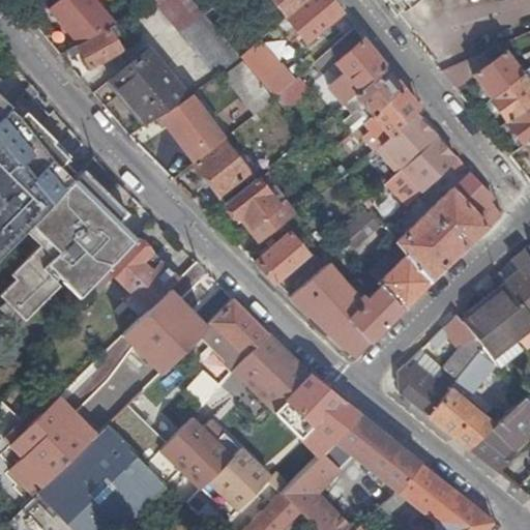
[(242,59),(240,56),(205,15),(192,0),(154,0),(153,1),(216,77),(242,59)]
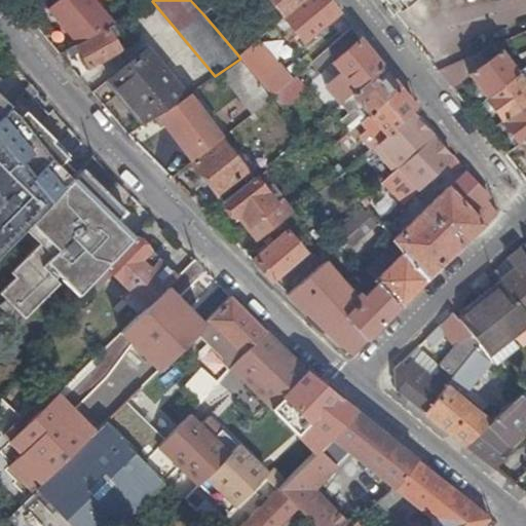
[(270,0),(286,16),(306,0),(270,0)]
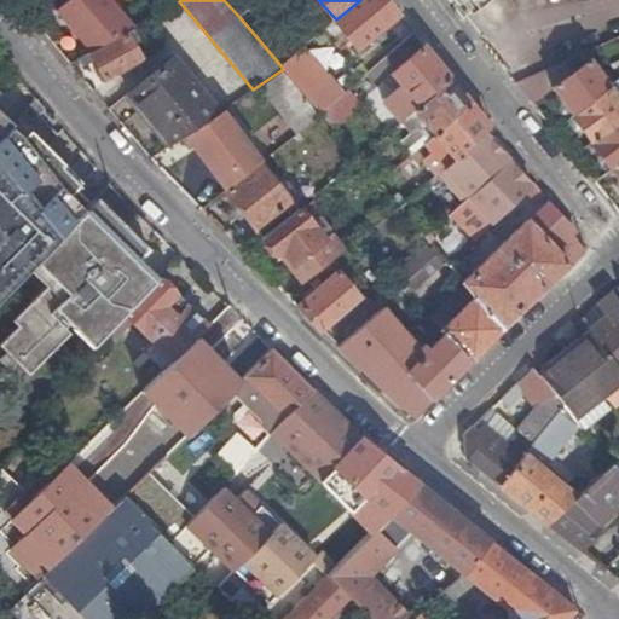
[(358,48),(399,16),(386,0),(360,0),(336,19),(330,24),(336,32),(341,28),(358,48)]
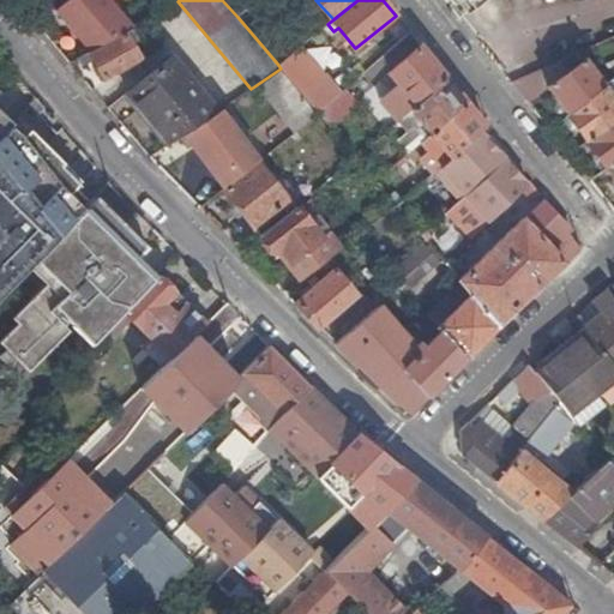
[(461,0),(469,11),(482,0),(461,0)]
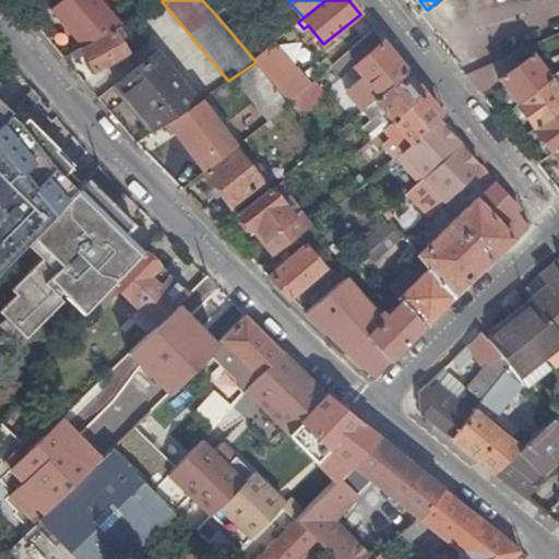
[(118,26),(71,52),(75,59),(84,55),(95,74),(128,54),(116,34),(120,31),(118,26)]
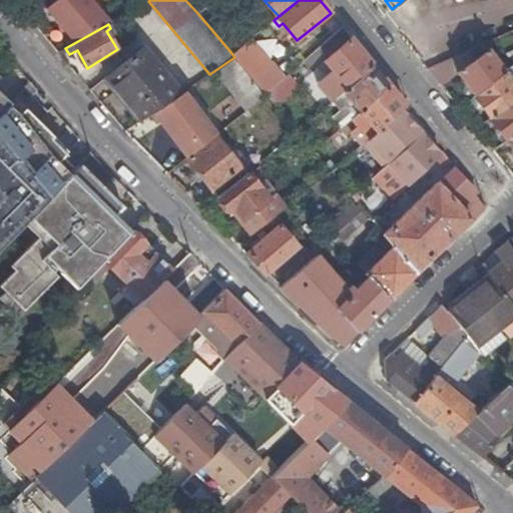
[(349,87),(374,66),(351,38),(326,60),(349,87)]
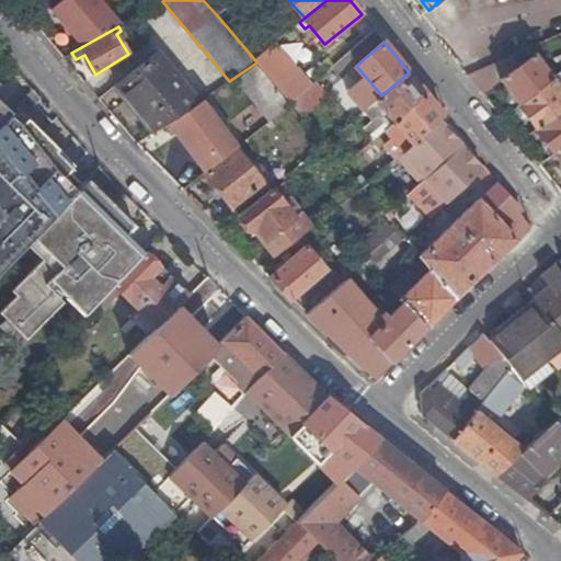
[(290,103),(310,86),(274,43),(254,59),(256,63),(290,103)]
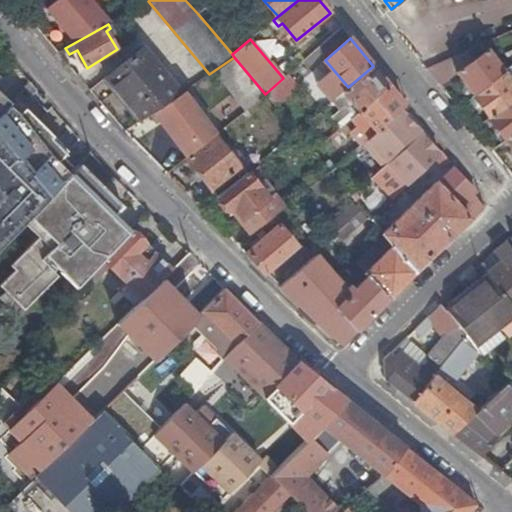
[(456,72),(457,74),(474,96),(506,72),(489,48),(473,59),(456,72)]
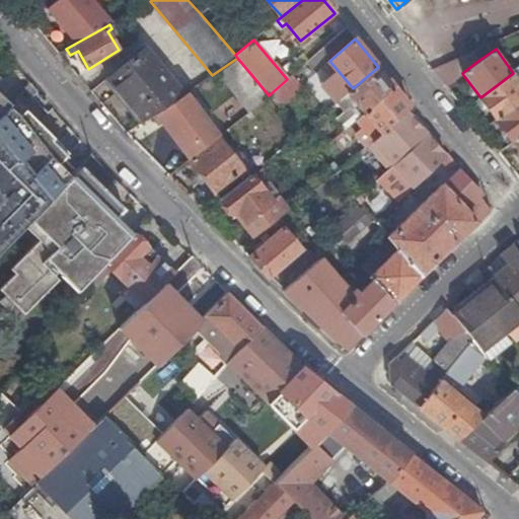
[(107,79),(143,123),(155,115),(166,106),(182,95),(144,50),(107,79)]
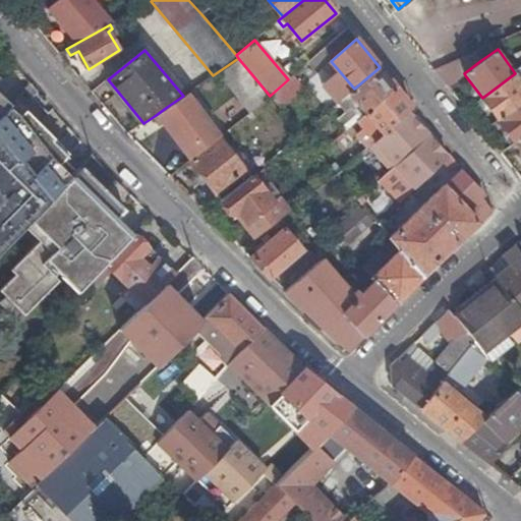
[(476,53),(435,71),(447,87),(465,75),(464,73),(481,60),(476,53)]
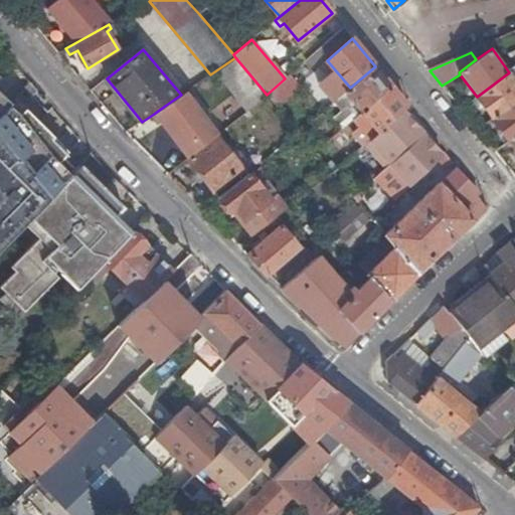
[(233,60),(215,75),(244,111),(263,96),(233,60)]
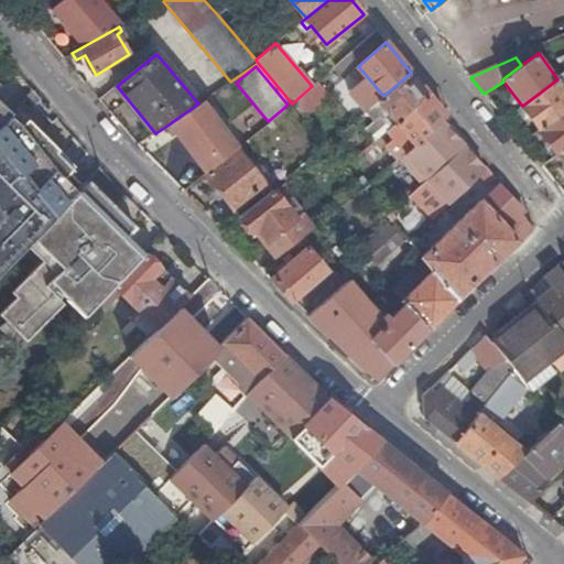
[(394,123),(427,94),(411,73),(383,96),(378,101),(389,114),(384,118),(391,127),(394,123)]
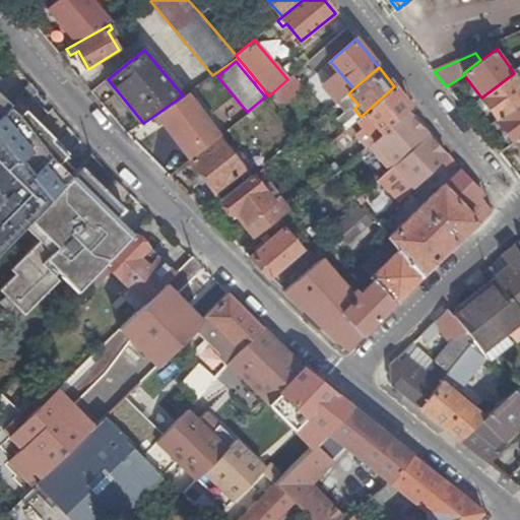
[(481,98),(497,120),(519,103),(519,68),(514,73),(481,98)]
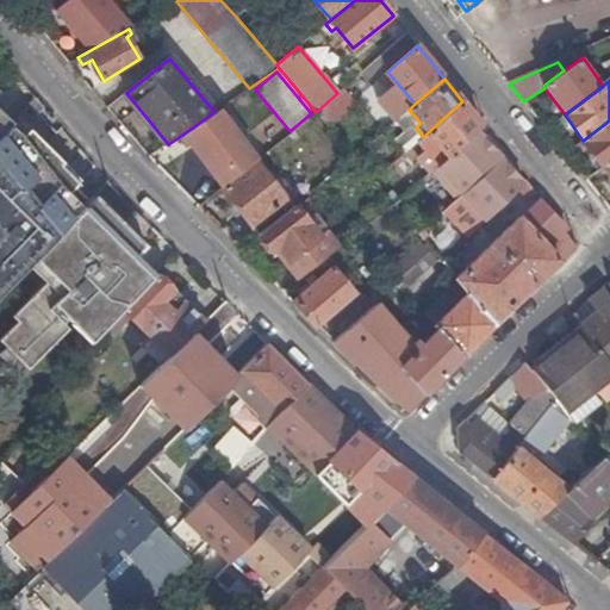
[(355,103),(342,88),(337,93),(316,112),(328,125),(355,103)]
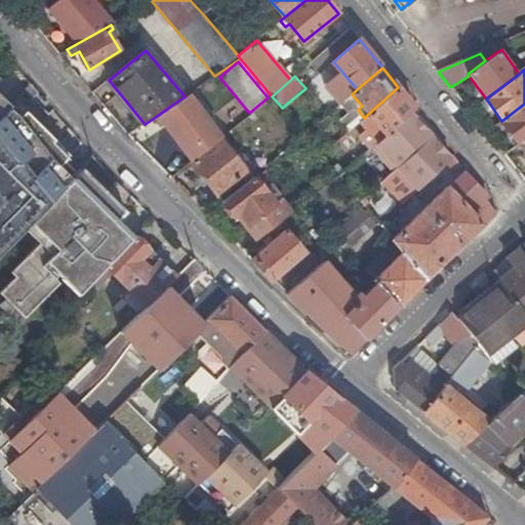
[(0,117),(10,107),(11,105),(0,93),(0,80),(1,80),(0,78),(0,117)]
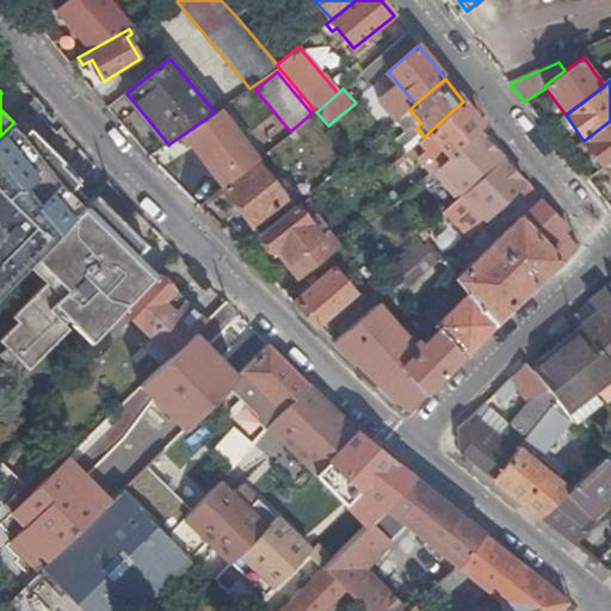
[(476,130),(482,125),(463,102),(427,134),(440,148),(436,153),(442,161),(476,130)]
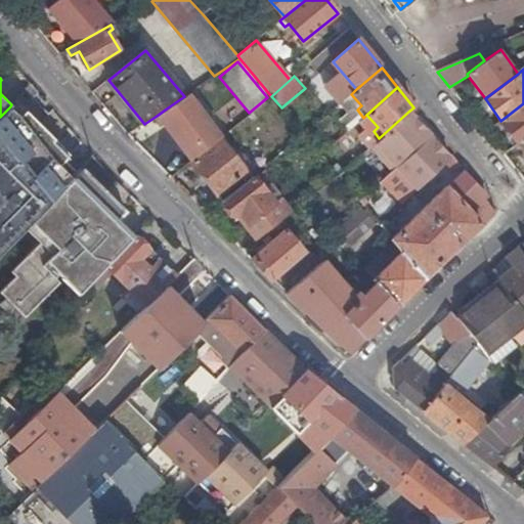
[(347,98),(357,110),(361,105),(351,94),(347,98)]
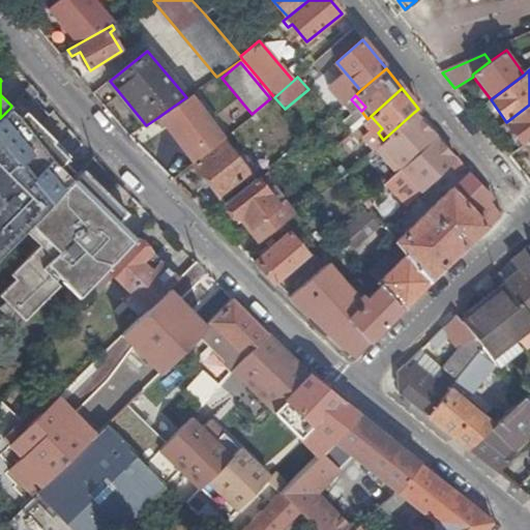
[(175,113),(163,122),(189,156),(221,133),(194,98),(175,113)]
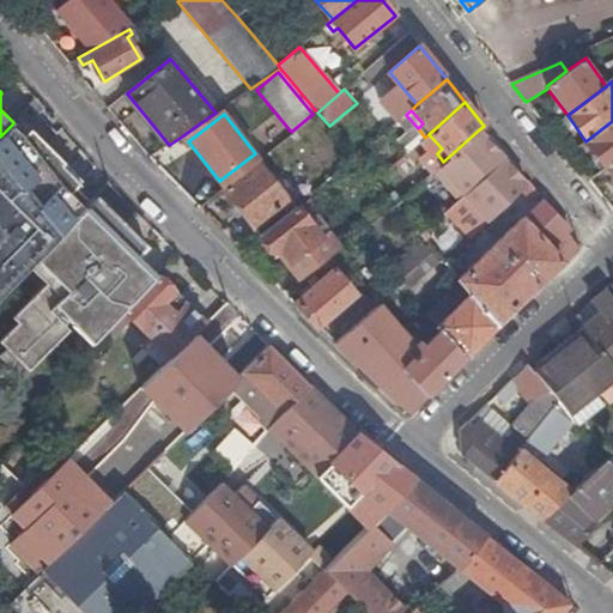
[(406,115),(396,123),(406,133),(396,141),(407,153),(419,144),(424,139),(425,138),(418,128),(406,115)]
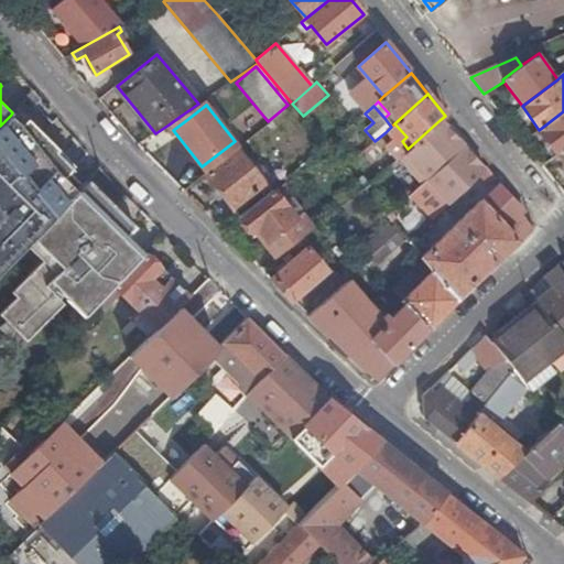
[(557,155),(563,150),(563,111),(539,130),(557,155)]
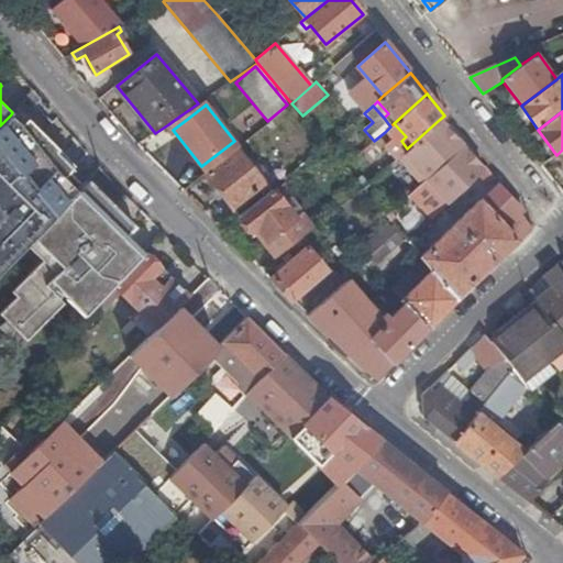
[(0,269),(32,238),(78,191),(54,168),(67,155),(29,119),(22,125),(11,114),(0,125),(0,269)]
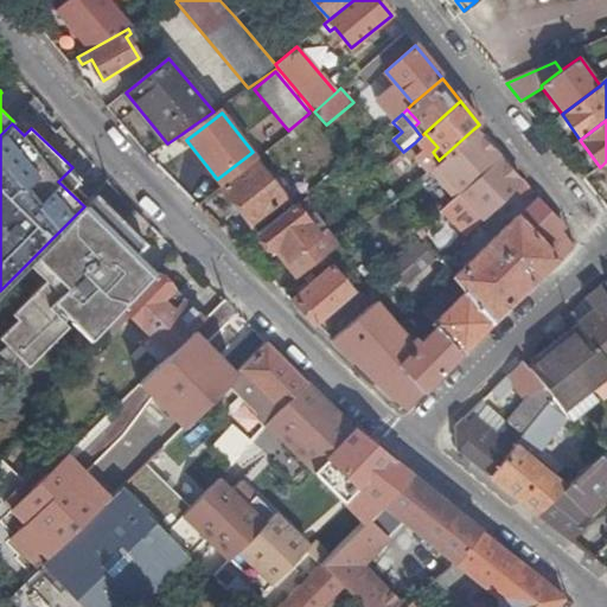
[(195,125),(181,134),(186,140),(200,129),(195,125)]
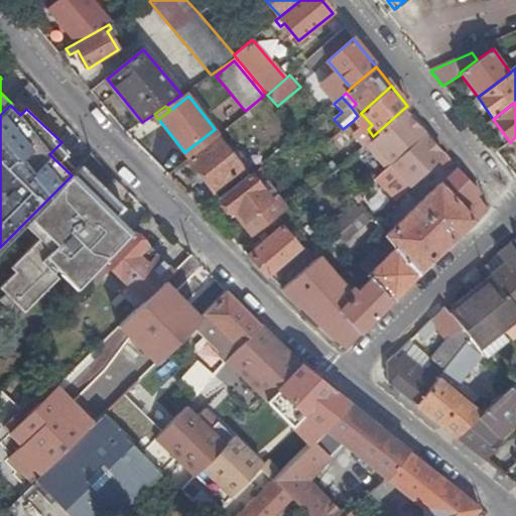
[(386,167),(421,135),(422,134),(402,110),(373,136),(364,144),(386,167)]
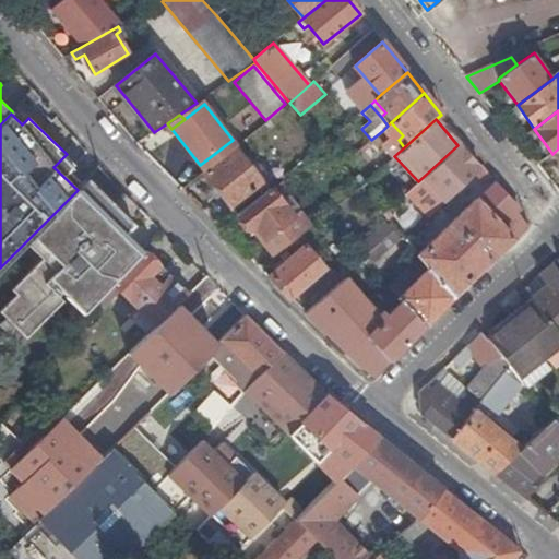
[(403,135),(391,122),(388,126),(387,127),(399,140),(403,135)]
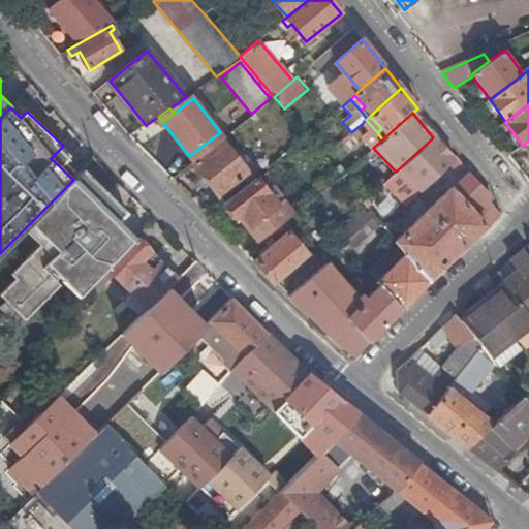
[(377,132),(366,120),(362,124),(368,131),(360,138),(370,151),(373,148),(382,139),(377,132)]
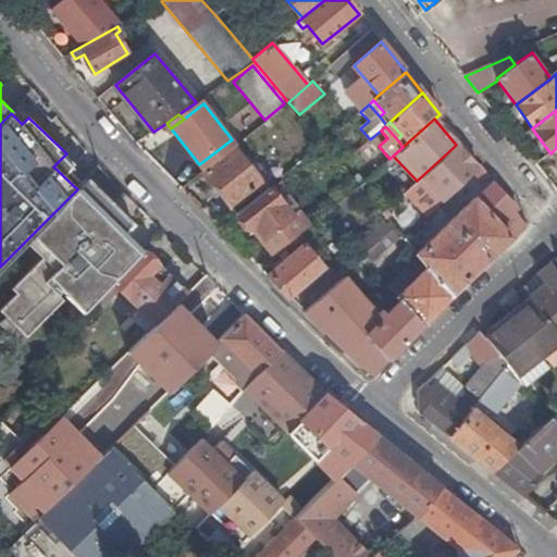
[(234,146),(202,171),(233,208),(263,183),(234,146)]
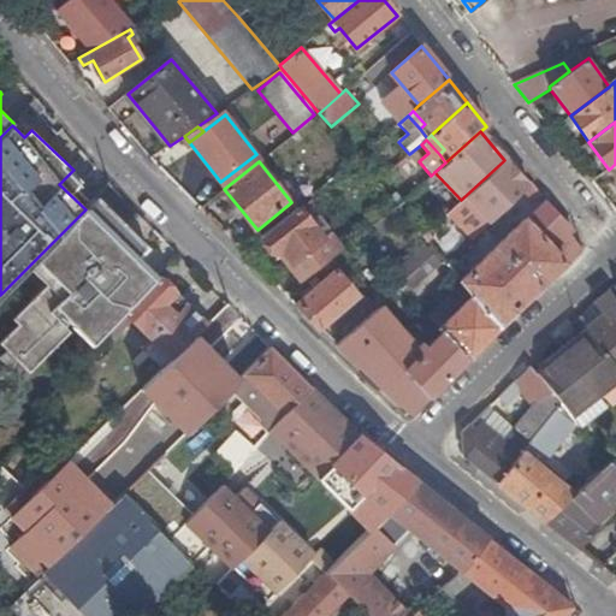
[(486,229),(529,187),(503,161),(461,200),(460,201),(486,229)]
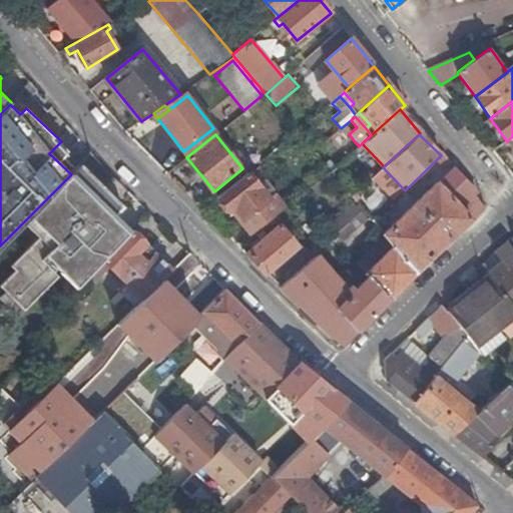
[(94,178),(80,164),(71,174),(29,216),(75,259),(78,255),(73,249),(76,246),(96,267),(132,230),(133,229),(110,208),(87,185),(94,178)]
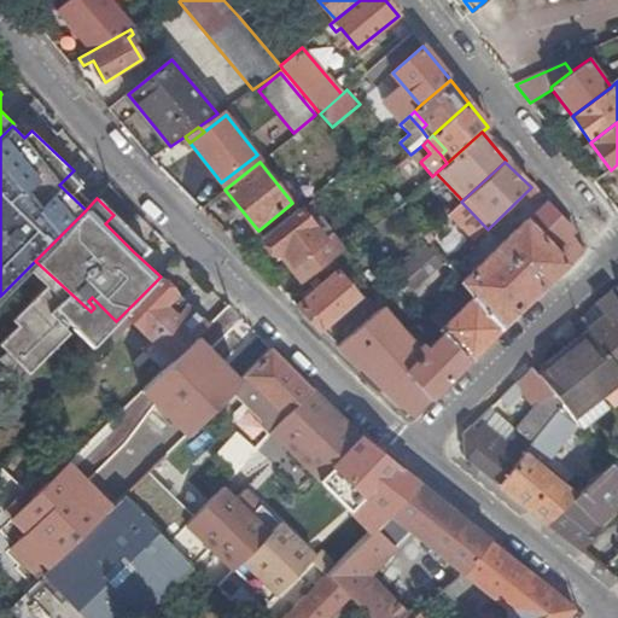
[(314,200),(301,210),(312,225),(319,219),(320,221),(326,216),(314,200)]
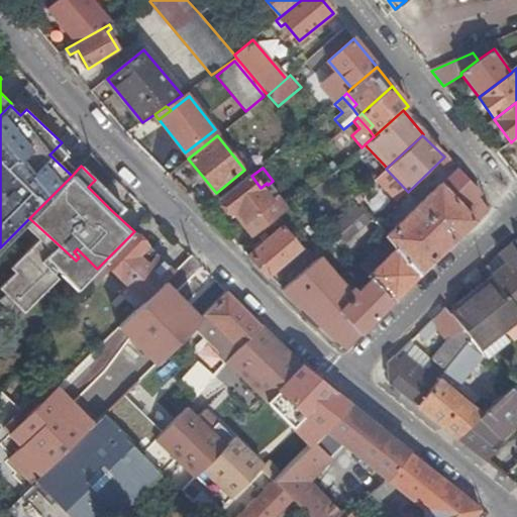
[(479,193),(458,172),(457,171),(441,186),(439,185),(387,235),(389,238),(398,247),(420,275),(461,232),(486,210),(476,197),(479,193)]
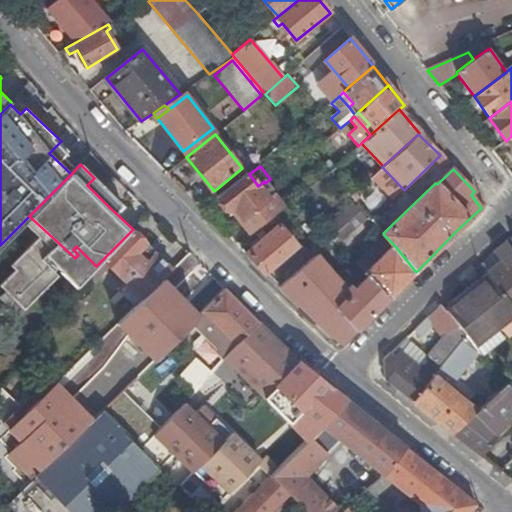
[(330,171),(310,188),(317,197),(338,180),(330,171)]
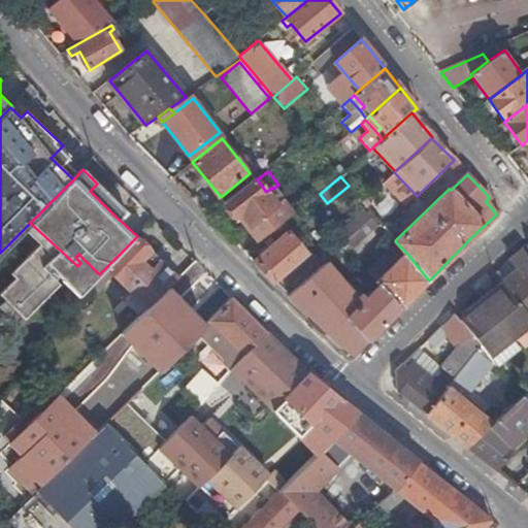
[(256,177),(225,202),(236,219),(242,213),(262,239),(295,213),(279,195),(278,196),(273,189),(272,187),(266,192),(257,179),(256,177)]
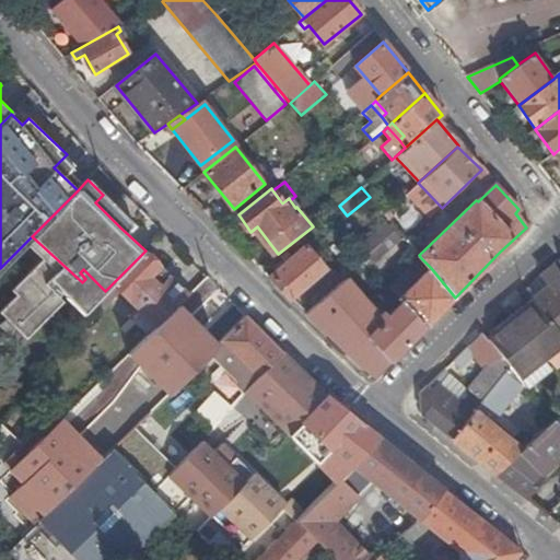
[(128,220),(103,195),(95,202),(120,228),(128,220)]
